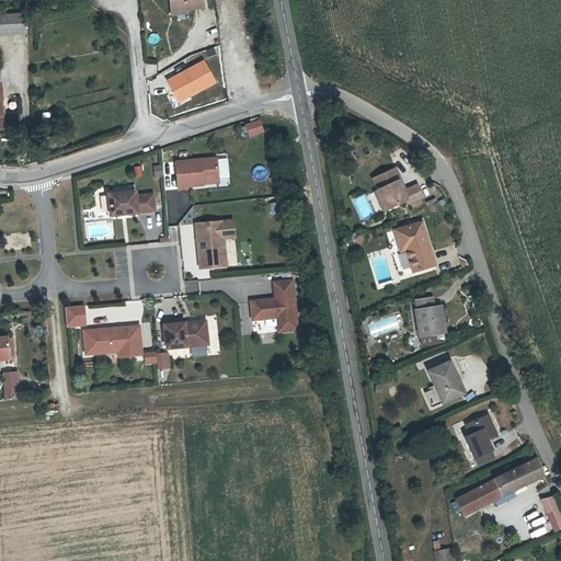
[(204,9),(202,0),(170,0),(172,12),(204,9)]
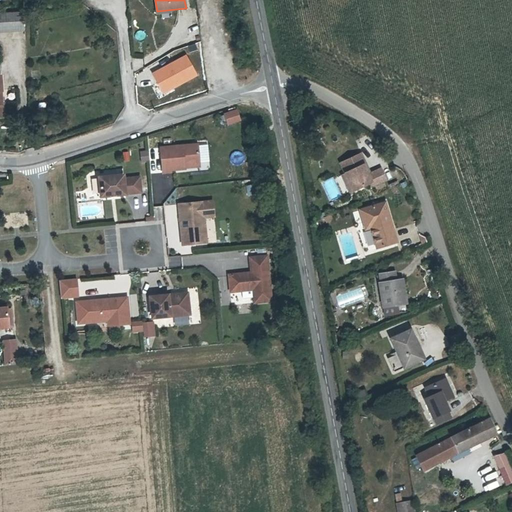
[(0,14),(0,29),(24,29),(22,13),(0,14)]
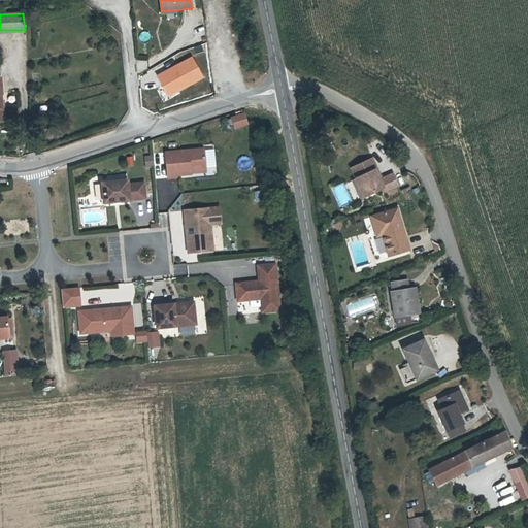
[(193,56),(157,75),(168,97),(204,78),(193,56)]
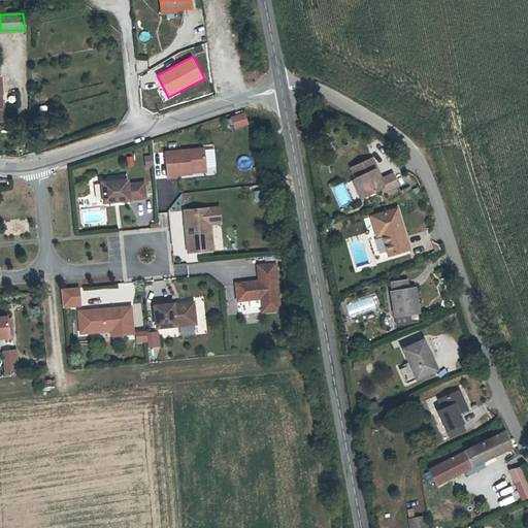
[(244,114),(232,119),(235,128),(248,124),(244,114)]
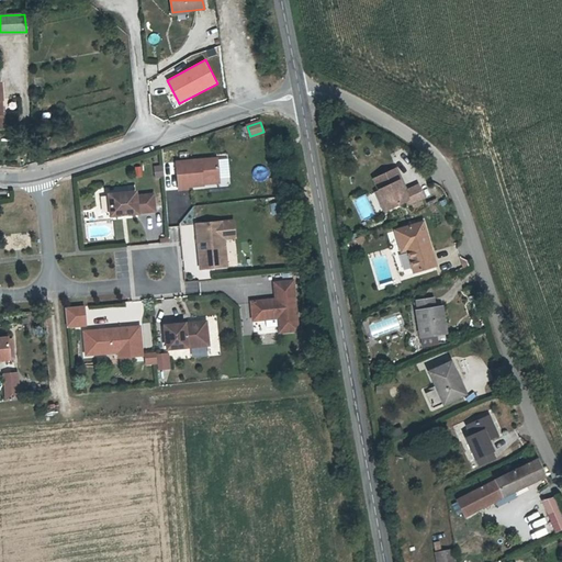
[(218,158),(178,163),(180,189),(190,188),(190,187),(205,184),(205,183),(205,181),(221,180),(218,158)]
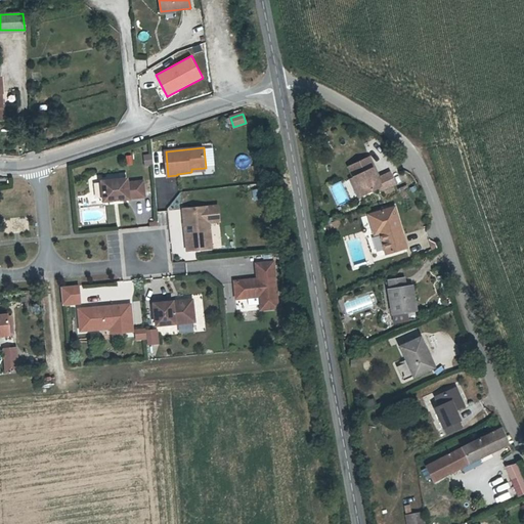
[(237,154),(235,165),(247,168),(249,156),(237,154)]
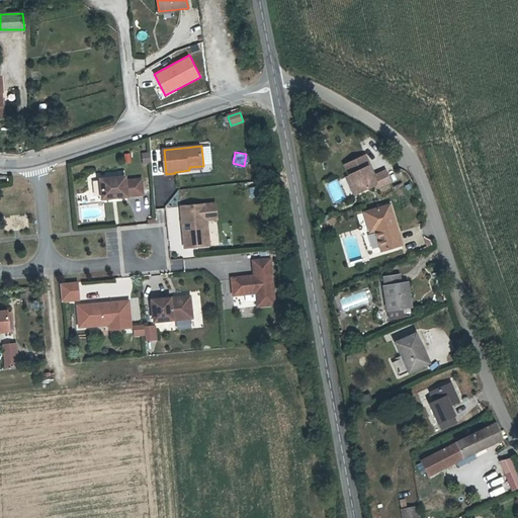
[(132,154),(124,155),(125,165),(133,164),(132,154)]
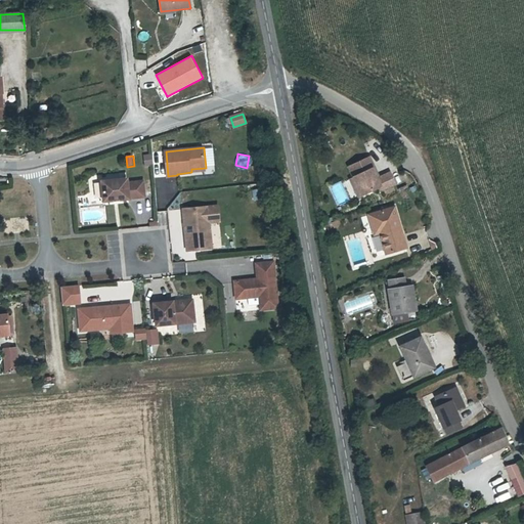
[(351,166),(355,177),(362,193),(381,185),(373,168),(375,167),(370,158),(351,166)]
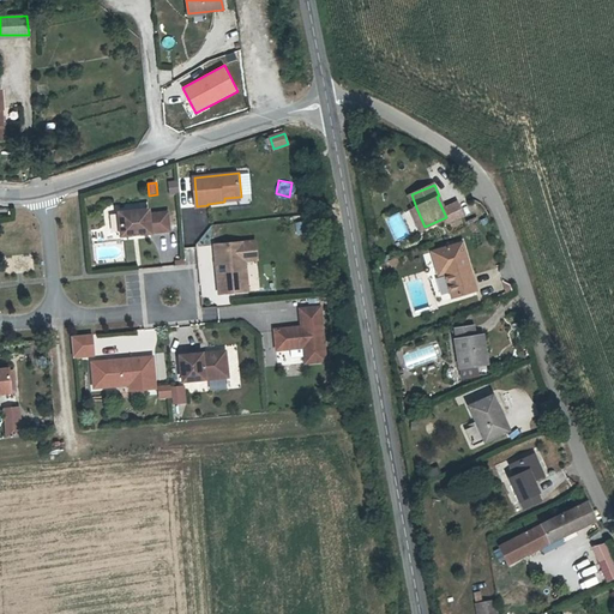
[(425,227),(416,208),(414,209),(421,228),(425,227)]
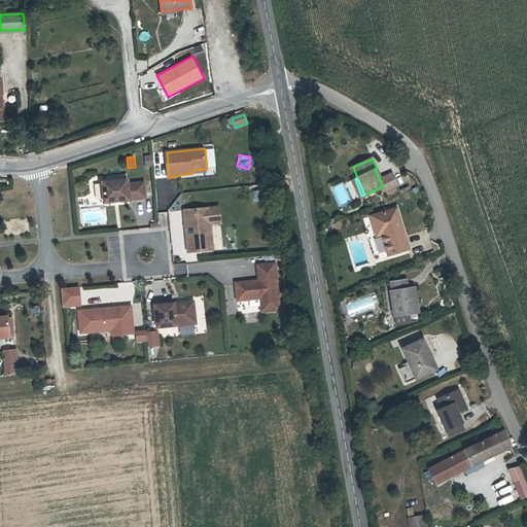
[(127,179),(102,182),(104,202),(129,199),(145,197),(143,181),(128,183),(127,179)]
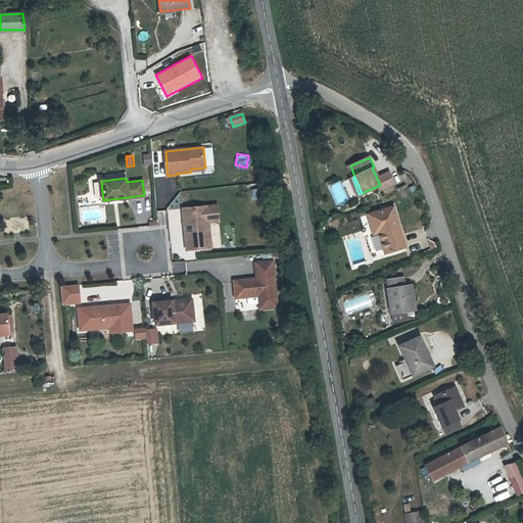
[(217,205),(182,208),(186,249),(205,247),(202,222),(218,221),(217,205)]
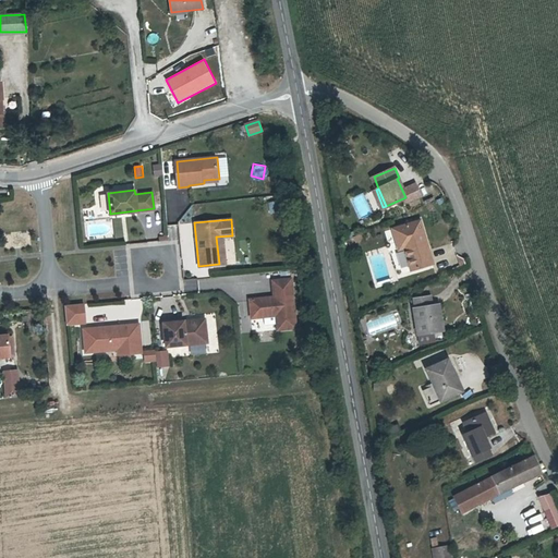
[(392,231),(397,245),(404,243),(405,249),(412,268),(431,262),(417,223),(392,231)]
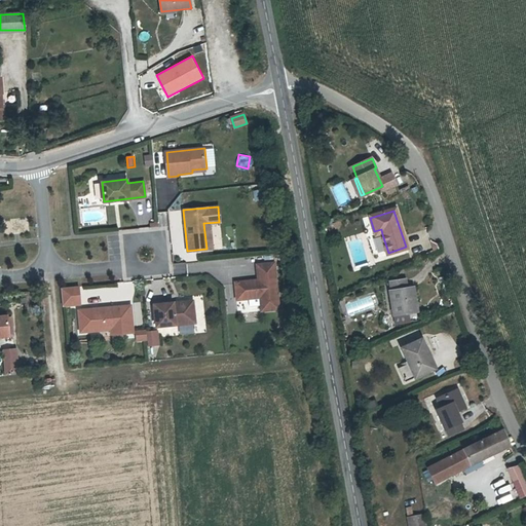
[(255,279),(235,282),(237,298),(260,296),(261,309),(278,307),(273,262),(256,264),(258,282),(255,282),(255,279)]
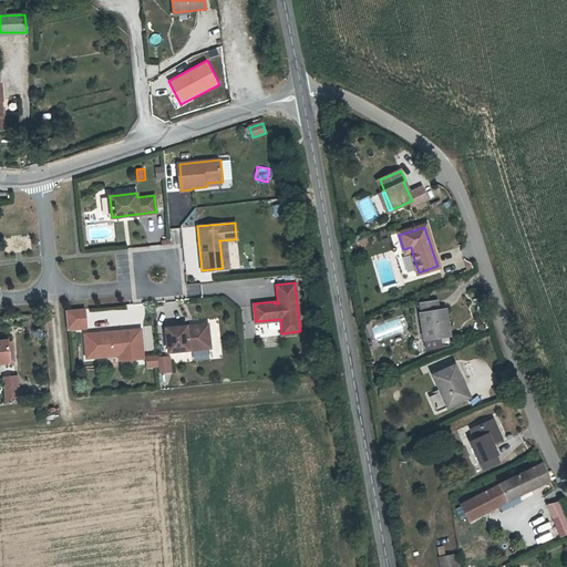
[(422,339),(445,337),(443,312),(439,312),(437,302),(422,305),(423,313),(420,313),(422,339)]
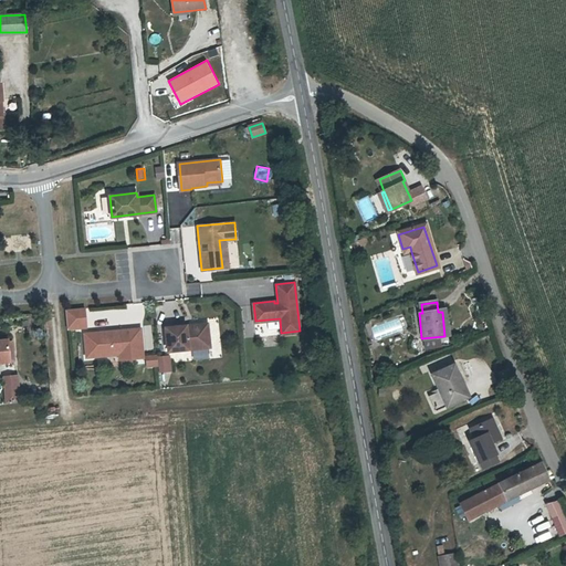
[(65,329),(86,328),(85,306),(64,307),(65,329)]
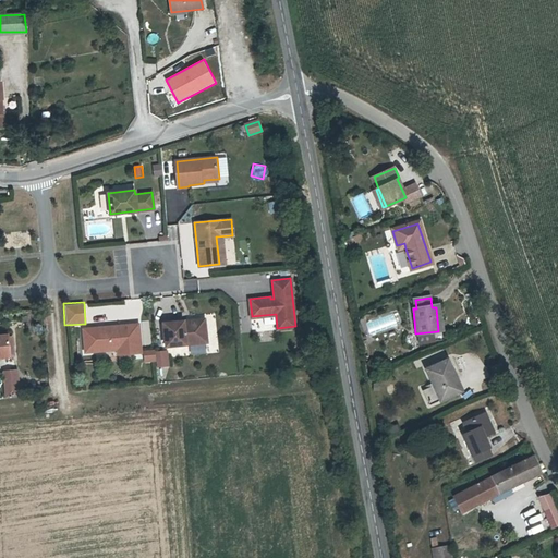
[(187,324),(186,320),(164,324),(166,347),(206,342),(204,322),(187,324)]
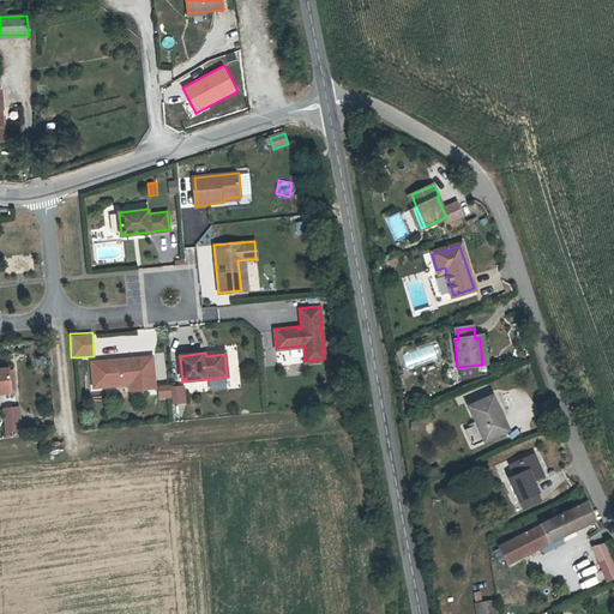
[(142,381),(142,387),(154,386),(150,356),(108,360),(110,385),(128,384),(142,381)]
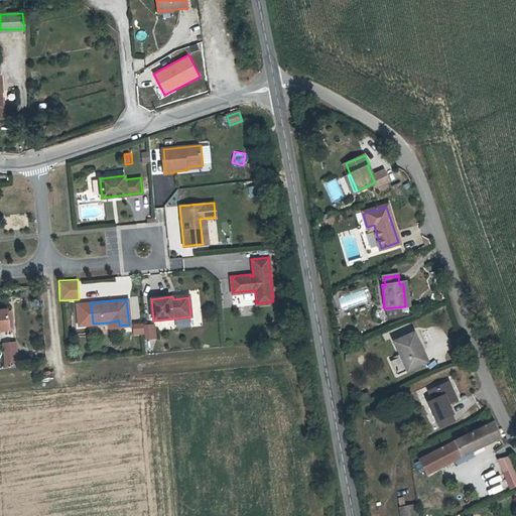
[(93,324),(91,302),(76,303),(78,325),(93,324)]
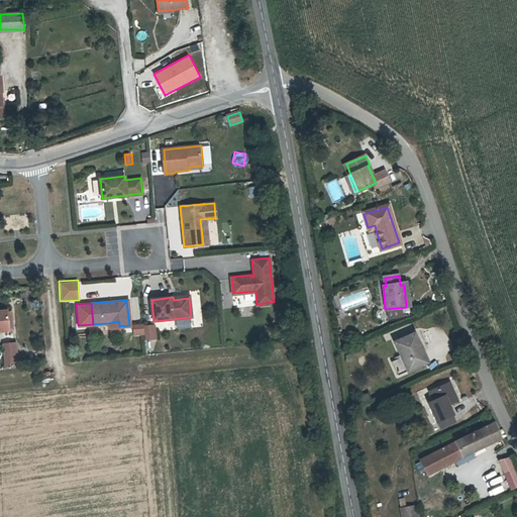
[(402,316),(401,309),(387,309),(388,317),(402,316)]
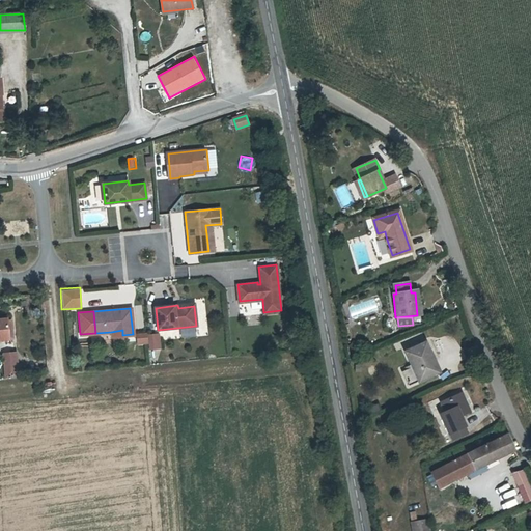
[(160,347),(159,332),(136,334),(136,344),(147,343),(147,348),(160,347)]
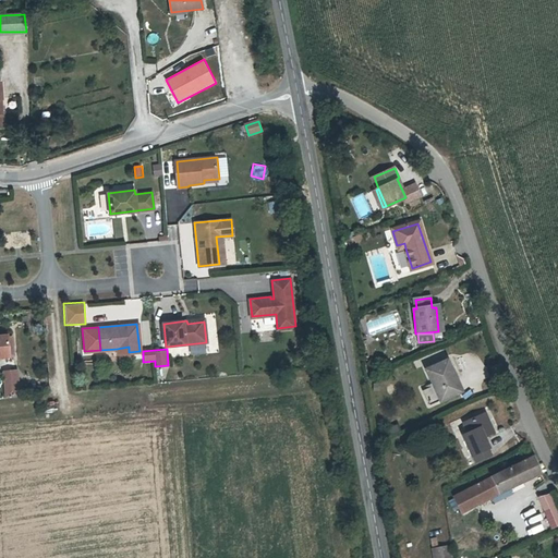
[(458,377),(450,360),(427,368),(439,400),(459,392),(453,378),(458,377)]
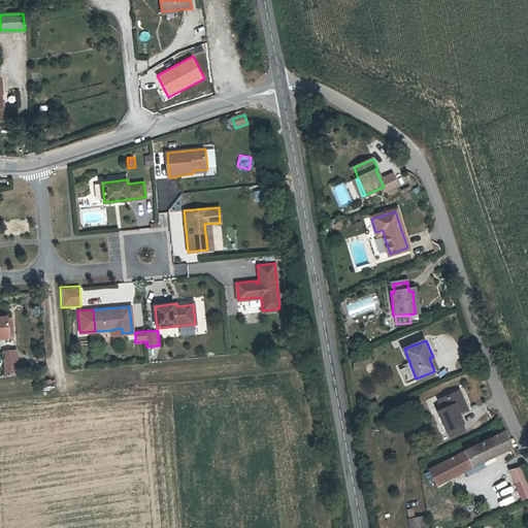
[(17,349),(2,349),(2,375),(17,375),(17,349)]
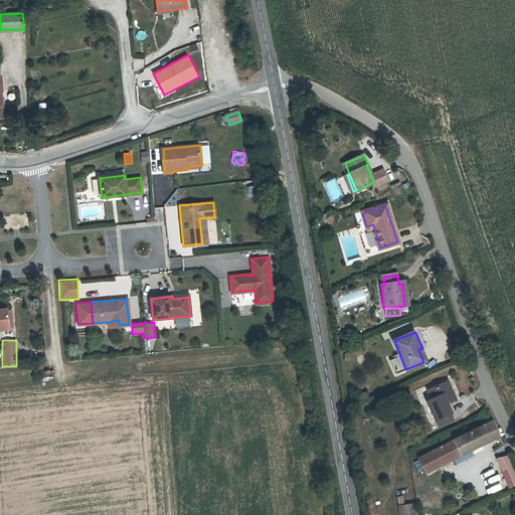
[(40,380),(51,379),(50,368),(39,369),(40,380)]
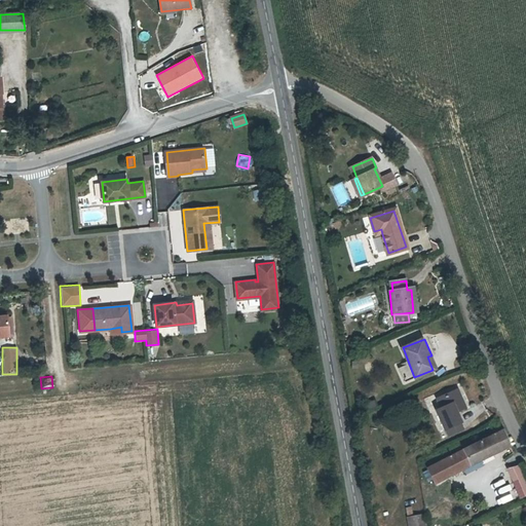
[(439,419),(444,428),(460,421),(455,412),(465,408),(456,388),(437,398),(445,416),(439,419)]
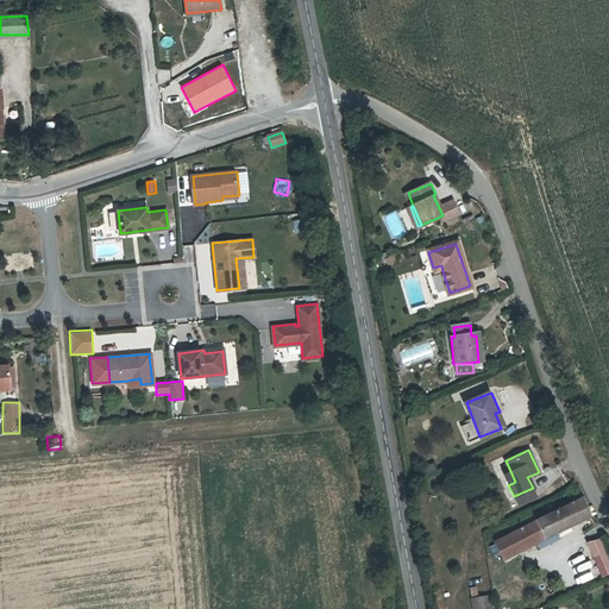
[(427,477),(439,471),(434,460),(422,468),(427,477)]
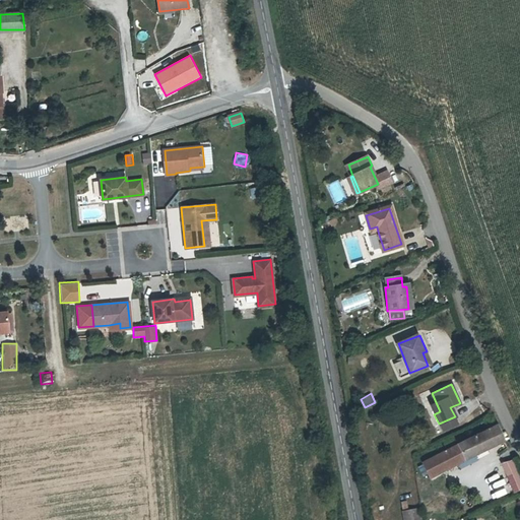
[(455,416),(439,424),(442,431),(458,424),(455,416)]
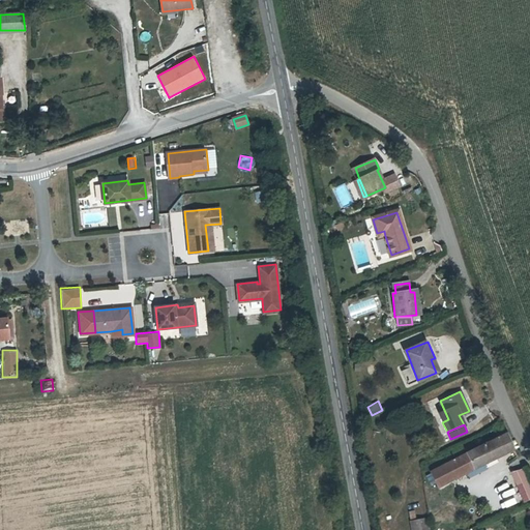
[(513,447),(504,429),(501,431),(494,435),(496,439),(428,474),(435,488),(471,469),(513,447)]
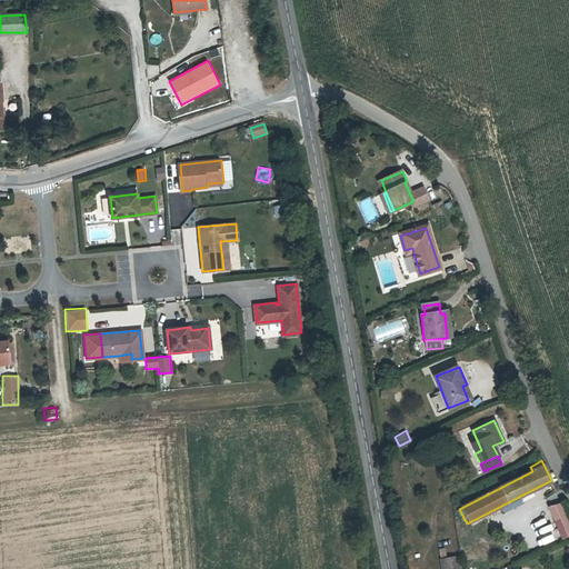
[(561,539),(568,535),(568,520),(560,500),(547,506),(561,539)]
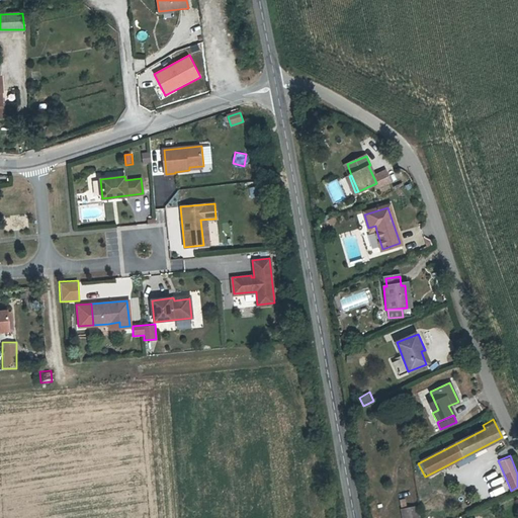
[(496,497),(507,491),(505,485),(493,491),(496,497)]
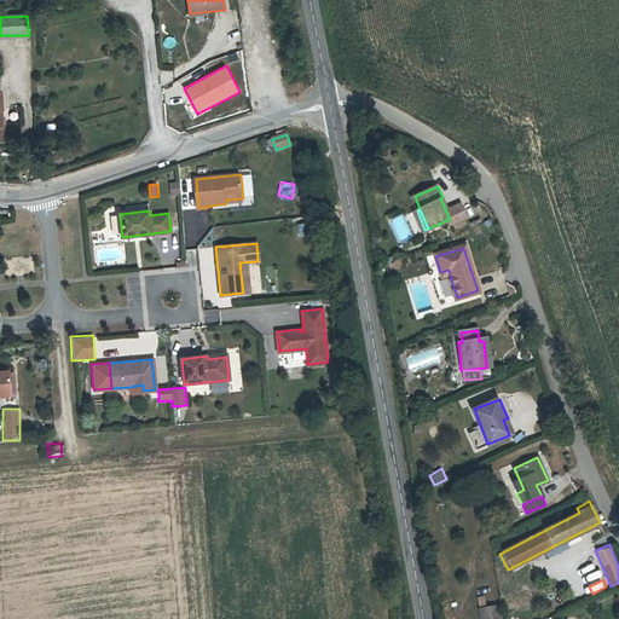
[(501,618),(498,606),(481,608),(482,618),(501,618)]
